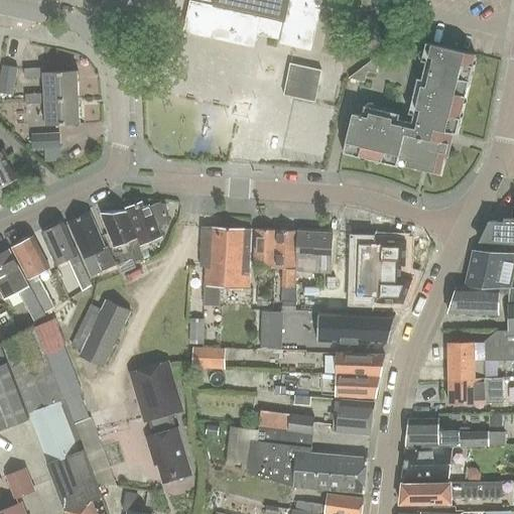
[(193,0),(188,0),(181,31),(252,46),(255,34),(279,39),(278,42),(309,49),(320,0),(193,0)]
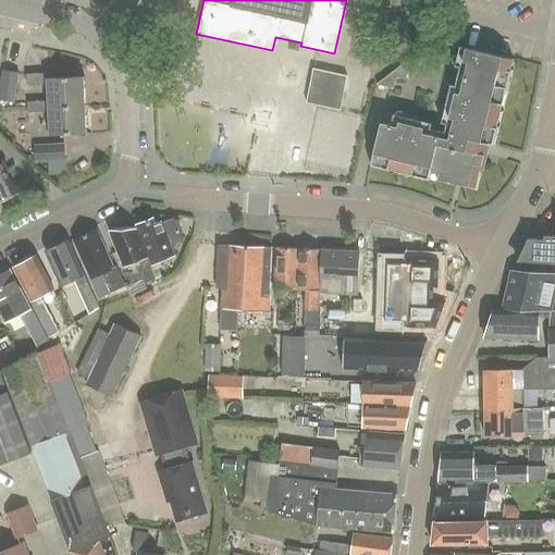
[(490,146),(512,58),(458,45),(438,125),(392,113),(389,125),(379,122),(368,167),(427,181),(428,177),(473,188),(478,170),(481,170),(488,145),(490,146)]
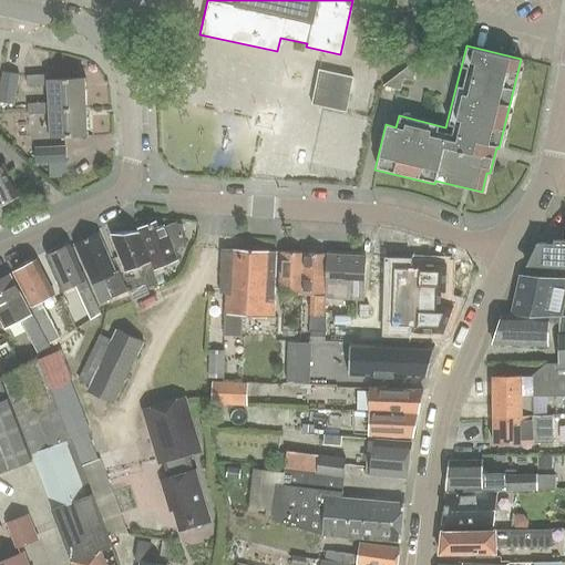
[(437,48),(432,47),(381,84),(396,89),(399,76),(408,79),(411,67),(421,69),(423,58),(433,60),(437,48)]
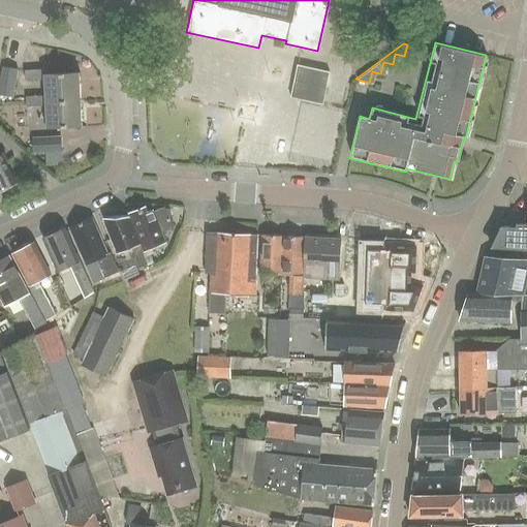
[(319,103),(327,71),(295,64),(288,97),(319,103)]
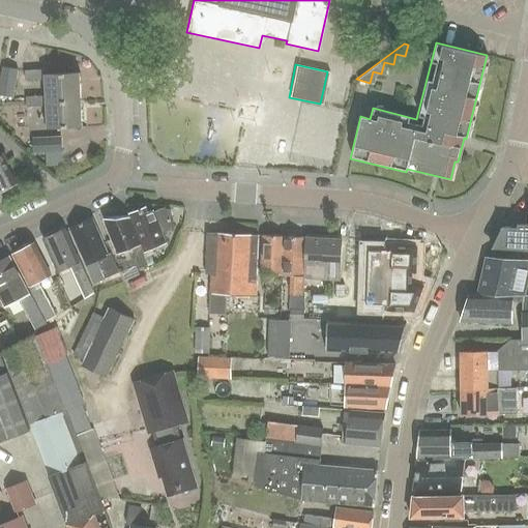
[(17,69),(1,66),(0,71),(0,93),(11,96),(17,69)]
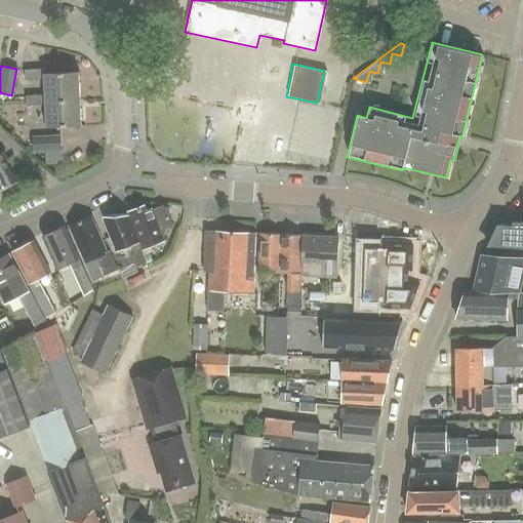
[(44,70),(23,71),(23,79),(43,78),(44,95),(44,101),(79,98),(77,72),(44,74),(44,70)]
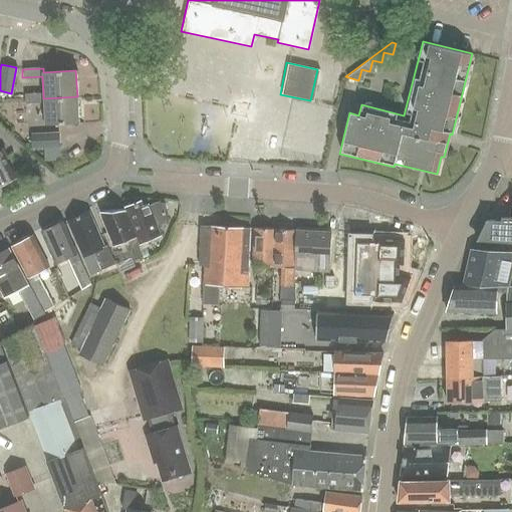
[(43,93),(23,94),(23,103),(43,102),(44,124),(78,122),(77,96),(43,98),(43,93)]
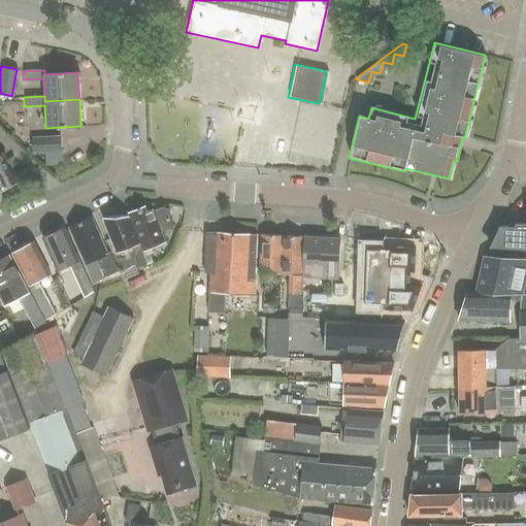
[(31,135),(32,151),(61,150),(60,133),(31,135)]
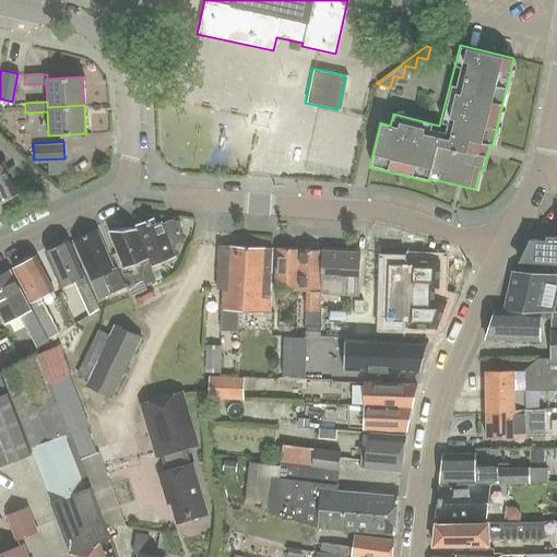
[(0,201),(15,194),(0,164),(0,201)]
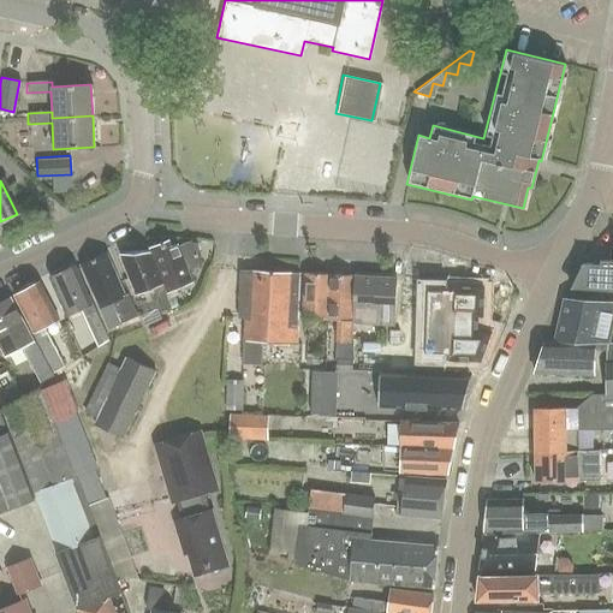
[(167,292),(176,289),(192,280),(186,268),(201,263),(196,251),(198,248),(196,242),(191,242),(190,239),(177,245),(177,244),(171,247),(168,239),(148,248),(150,251),(167,292)]
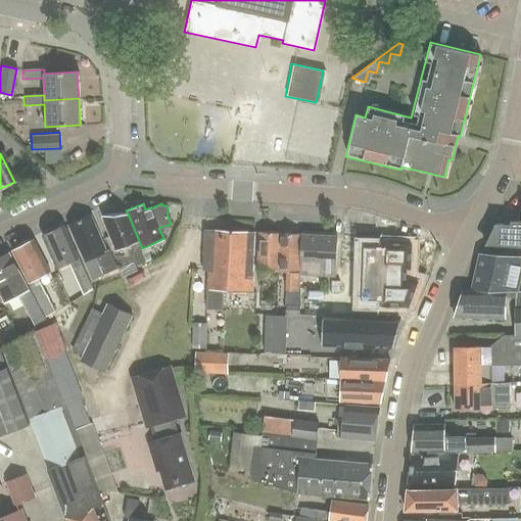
[(142,248),(128,214),(115,215),(115,212),(104,212),(104,215),(101,216),(114,249),(129,244),(130,248),(128,248),(134,265),(150,258),(147,251),(151,249),(149,245),(142,248)]
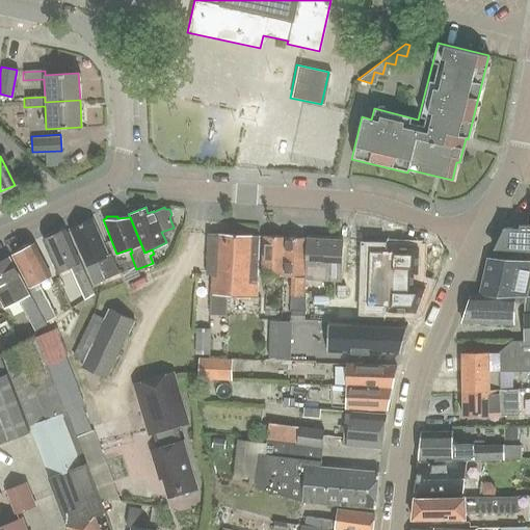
[(69,228),(78,248),(85,264),(96,260),(104,276),(105,279),(118,272),(109,253),(106,255),(90,217),(69,228)]
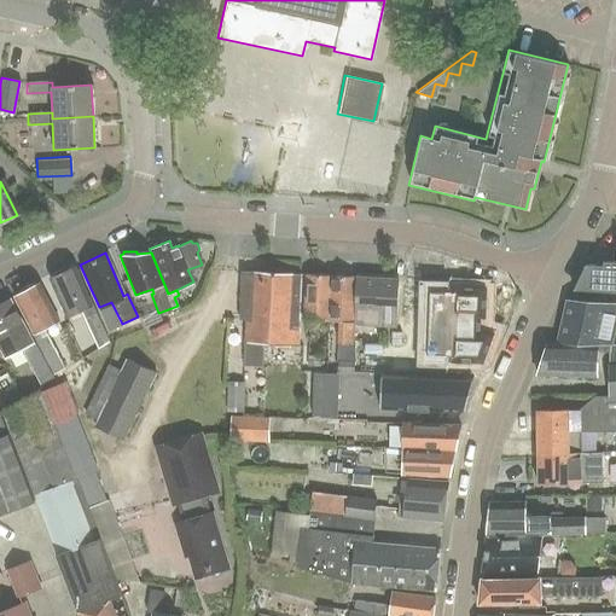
[(615,262),(615,261),(602,260),(602,265),(583,263),(571,289),(615,291),(615,262)]
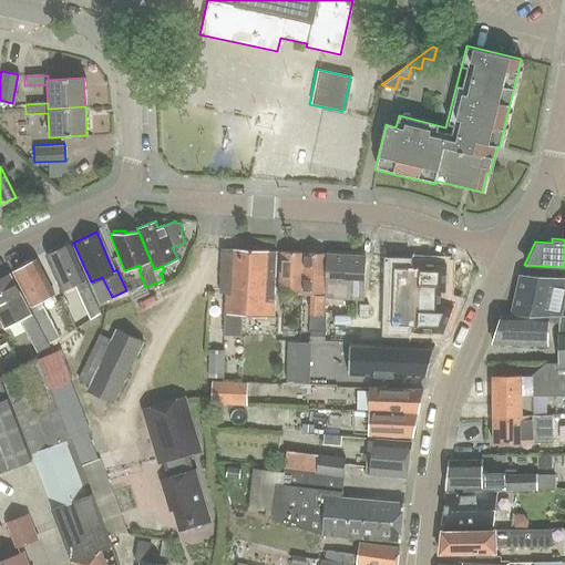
[(44,255),(49,265),(61,290),(74,285),(89,318),(99,312),(68,244),(59,248),(54,247),(49,249),(47,254),(44,255)]
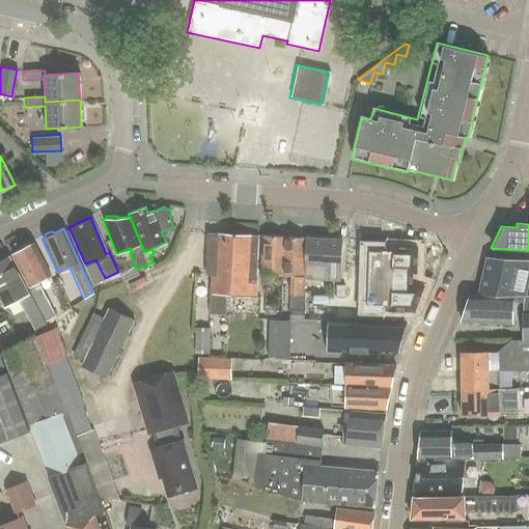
[(224,255),(225,232),(206,231),(204,273),(210,274),(207,313),(225,313),(226,294),(228,255),(224,255)]
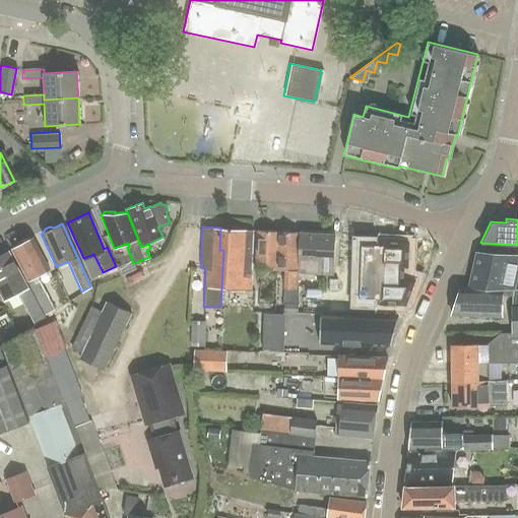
[(223,250),(221,287),(250,289),(252,230),(220,228),(219,250),(223,250)]
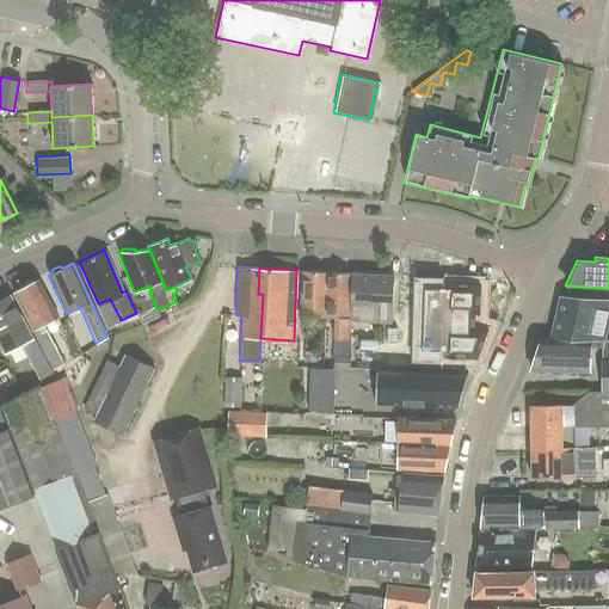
[(324,315),(326,271),(301,270),(300,314),(324,315)]
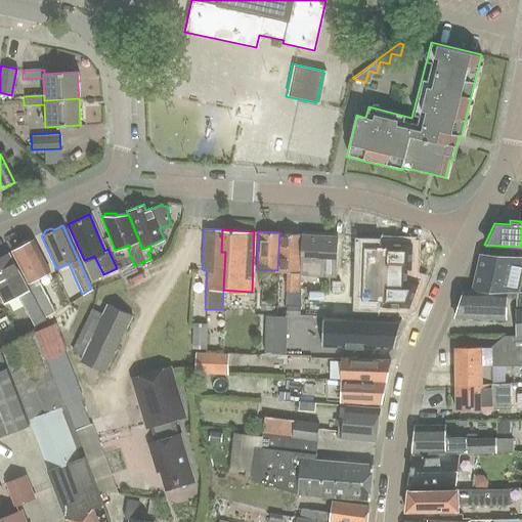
[(299,273),(300,245),(300,233),(279,232),(277,270),(288,271),(287,290),(286,312),(297,313),(298,290),(299,273)]
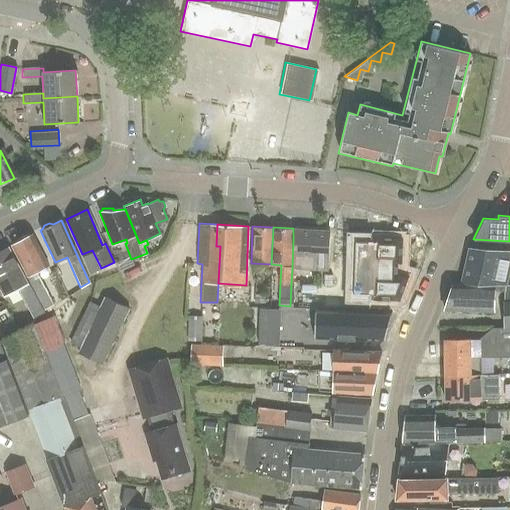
[(327,269),(327,265),(329,230),(294,228),(292,267),(315,268),(327,269)]
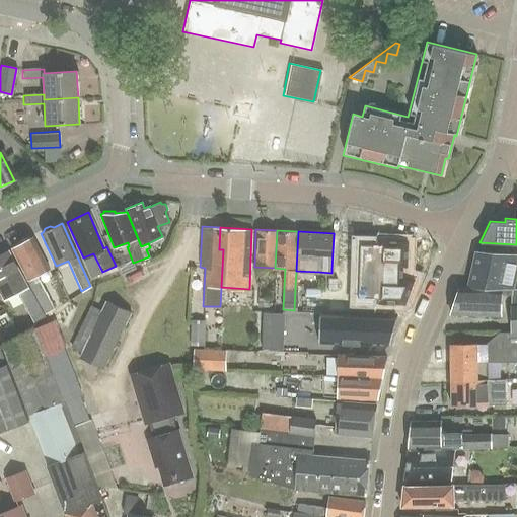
[(45,313),(54,308),(38,276),(49,269),(32,237),(30,238),(25,237),(20,239),(19,243),(11,248),(45,313)]
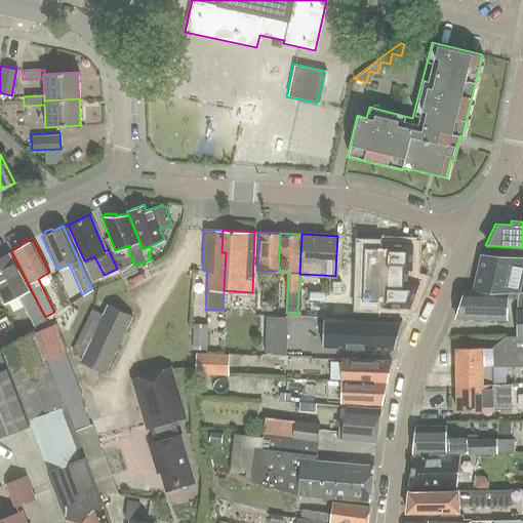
[(364,248),(361,304),(379,305),(379,310),(383,310),(411,312),(420,287),(408,286),(408,284),(409,272),(413,272),(414,247),(412,247),(383,245),(383,246),(383,249),(364,248)]
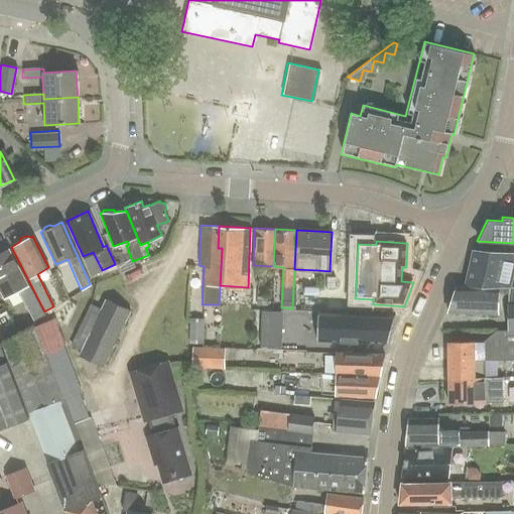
[(33,319),(42,313),(27,285),(26,285),(7,248),(0,252),(0,290),(4,297),(18,290),(33,319)]
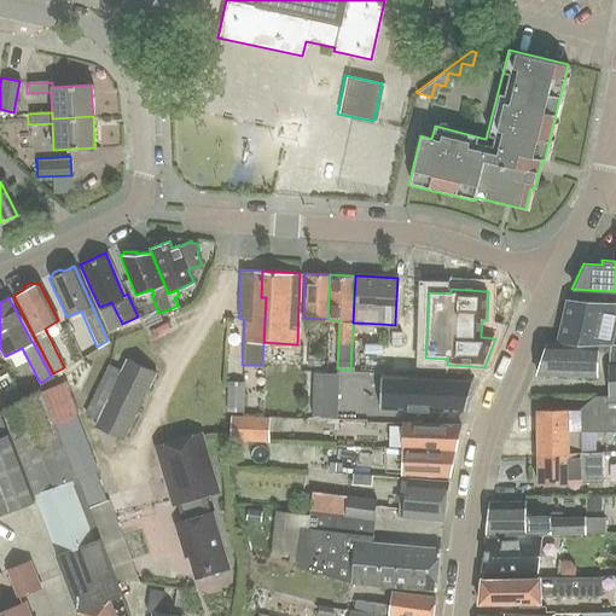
[(557,343),(609,344),(615,312),(615,304),(565,301),(557,343)]
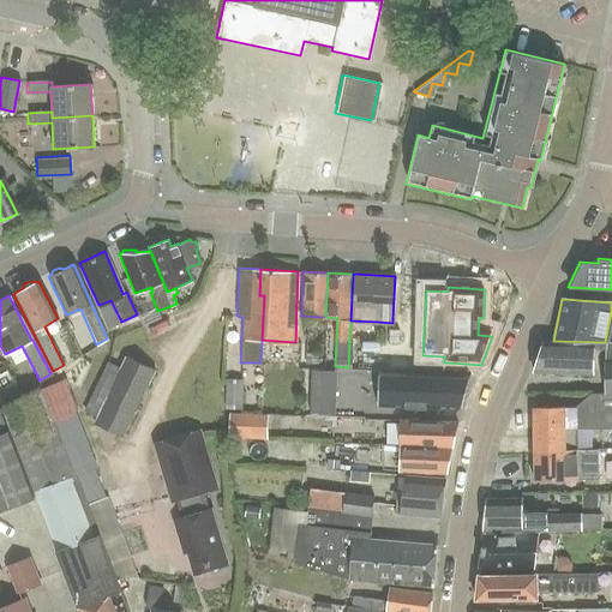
[(111,300),(99,305),(107,325),(120,319),(111,300)]
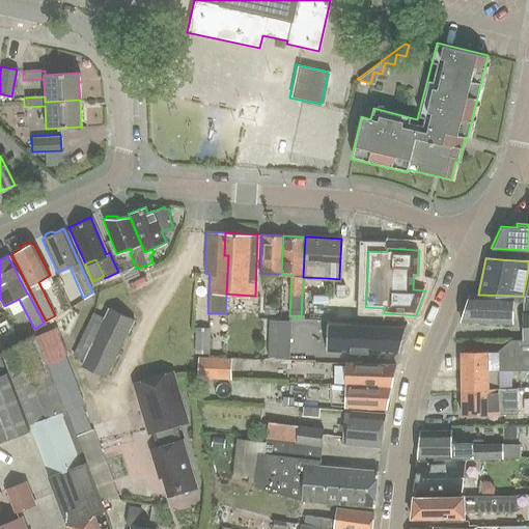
[(528,296),(523,296),(478,295),(467,295),(464,308),(462,310),(460,317),(461,318),(460,323),(511,324),(512,302),(522,302),(522,312),(521,312),(521,340),(528,339),(528,296)]
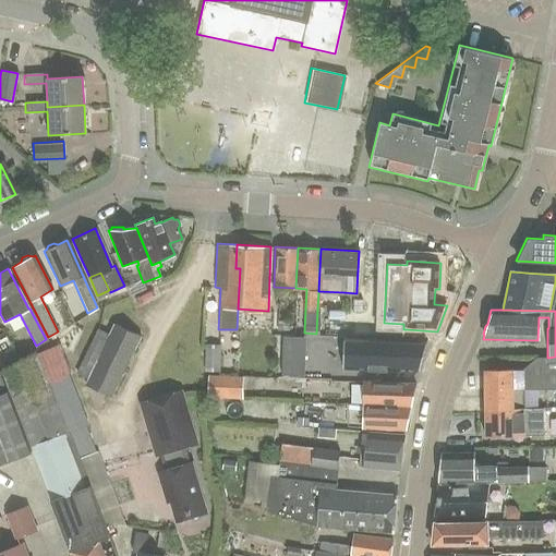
[(276,319),(276,329),(288,329),(288,321),(276,319)]
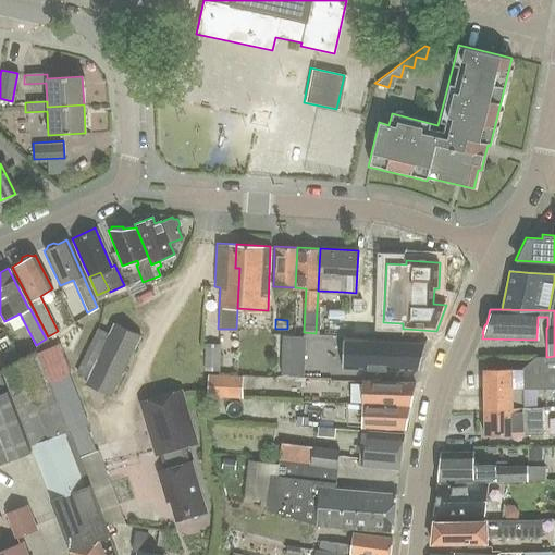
[(110,393),(137,335),(113,323),(85,381),(110,393)]
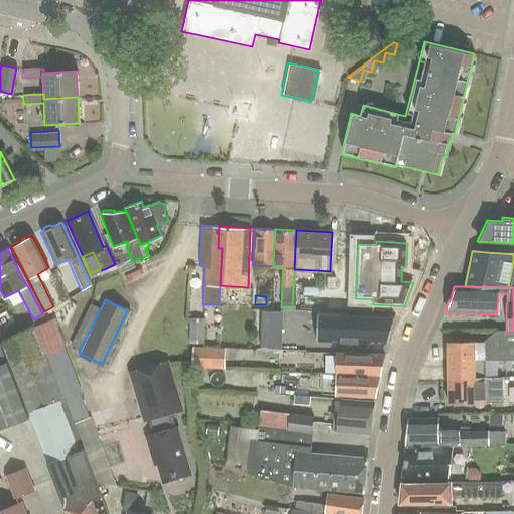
[(316,309),(315,340),(385,343),(393,313),(387,313),(316,309)]
